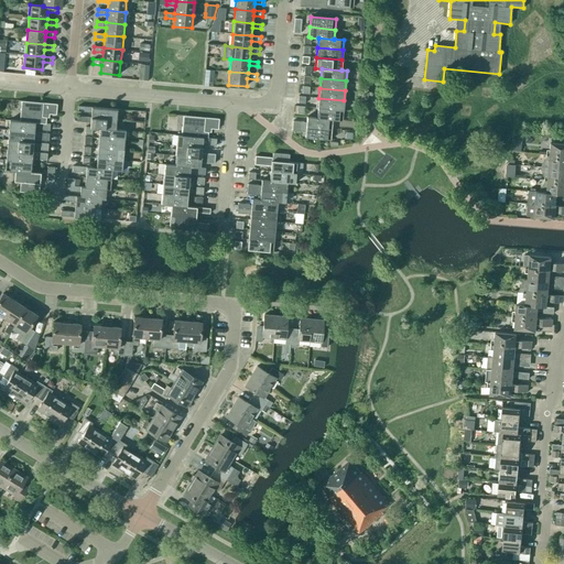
[(343,110),(344,100),(318,98),(317,108),(343,110)]
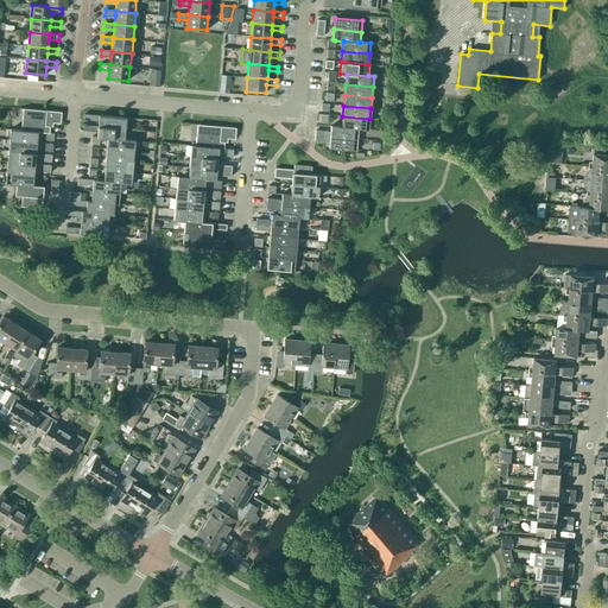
[(49,133),(50,122),(61,124),(62,112),(23,109),(21,131),(38,132),(38,133),(46,133),(49,133)]
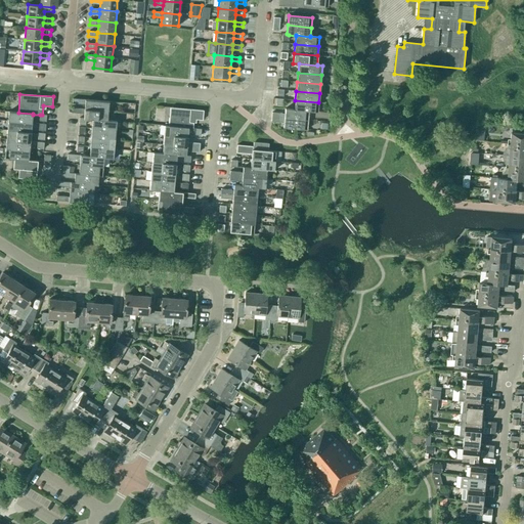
[(84,110),(108,112),(108,101),(73,98),(72,103),(85,104),(84,108),(84,110)]
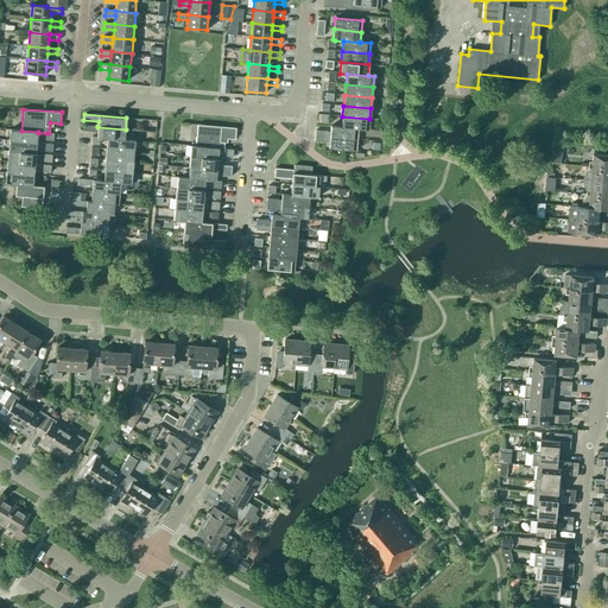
[(369,131),(369,119),(342,116),(341,127),(359,128),(359,130),(369,131)]
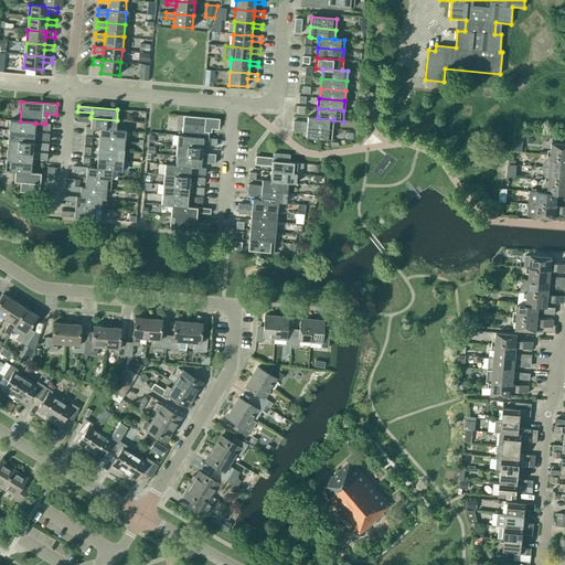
[(91,118),(91,117),(77,116),(77,121),(91,123),(91,127),(91,128),(93,128),(99,129),(116,130),(117,120),(91,118)]
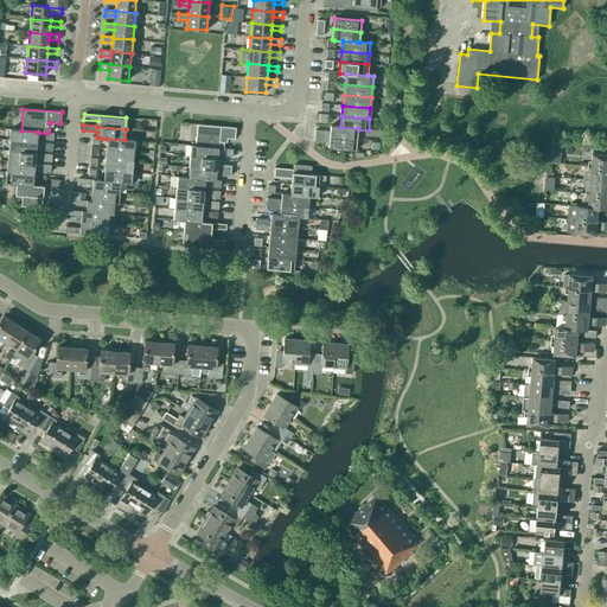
[(218,148),(223,149),(223,148),(224,139),(235,139),(236,128),(197,125),(196,146),(218,148)]
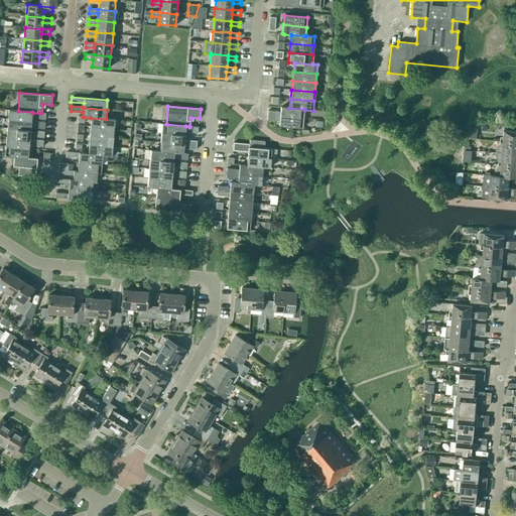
[(289,108),(281,107),(280,112),(268,111),(267,115),(303,118),(304,110),(304,109),(289,108)]
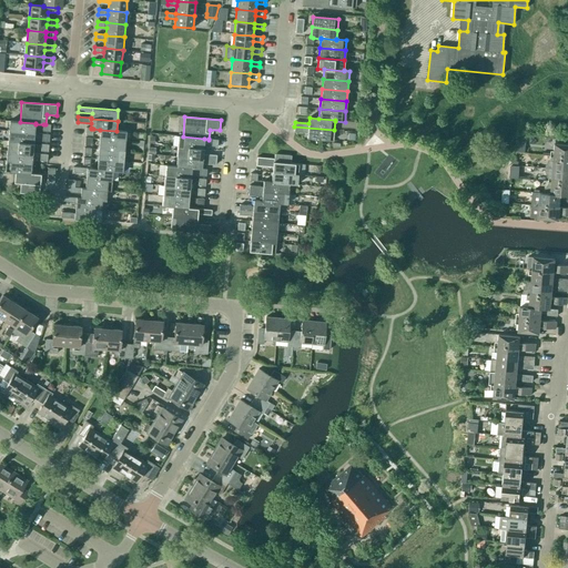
[(20,122),(10,121),(9,131),(34,133),(36,124),(36,123),(20,122)]
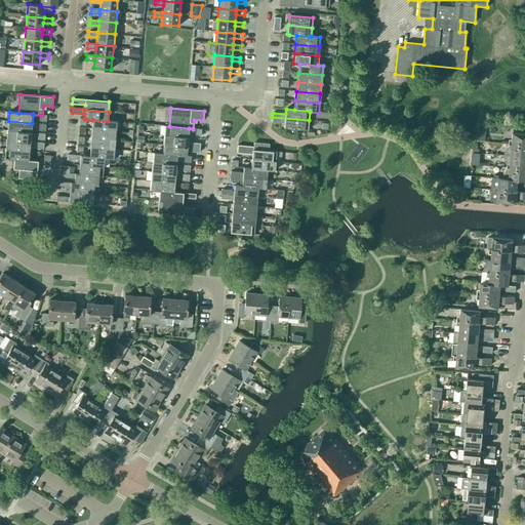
[(308,130),(309,120),(272,117),(272,122),(284,123),(284,128),(308,130)]
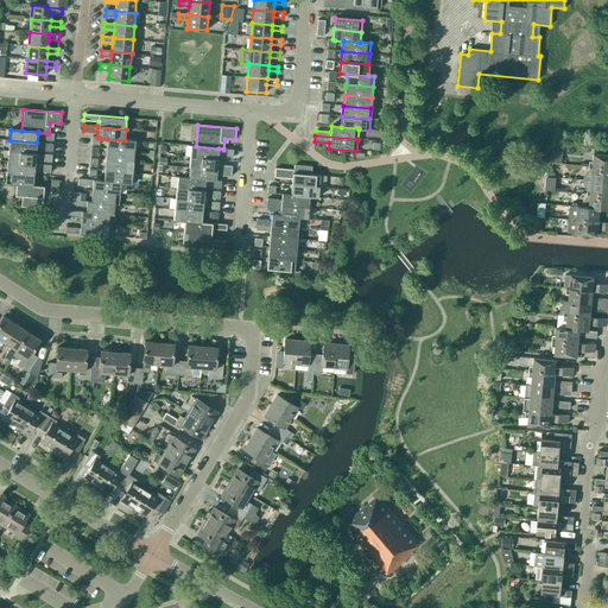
[(135,140),(125,140),(107,139),(107,150),(134,152),(135,140)]
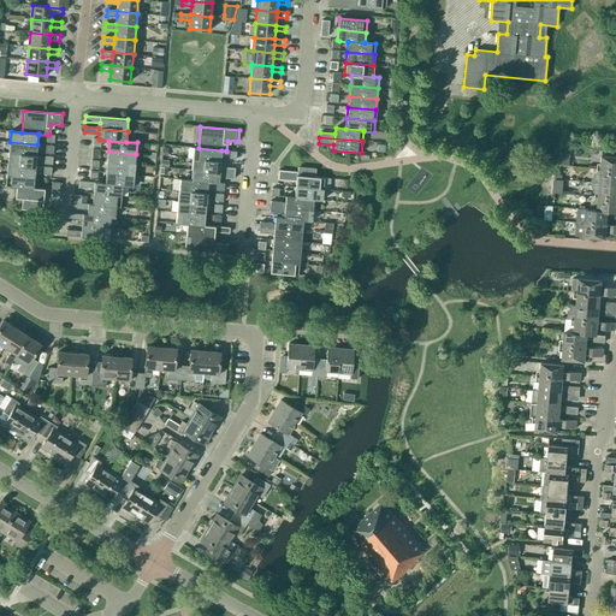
[(36,155),(37,144),(10,142),(9,153),(36,155)]
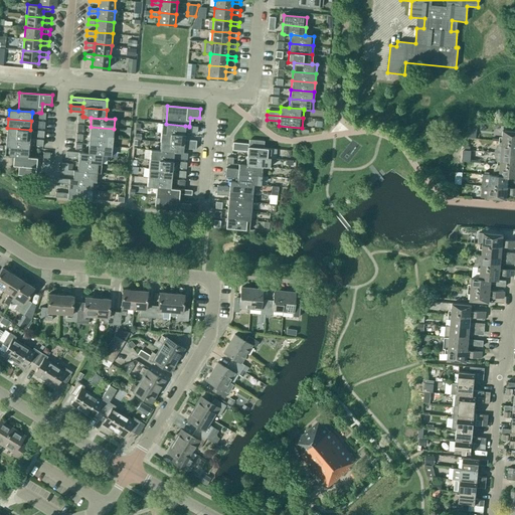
[(161,133),(184,135),(185,132),(190,132),(191,133),(197,133),(197,127),(189,126),(189,127),(185,126),(166,124),(162,124),(161,133)]
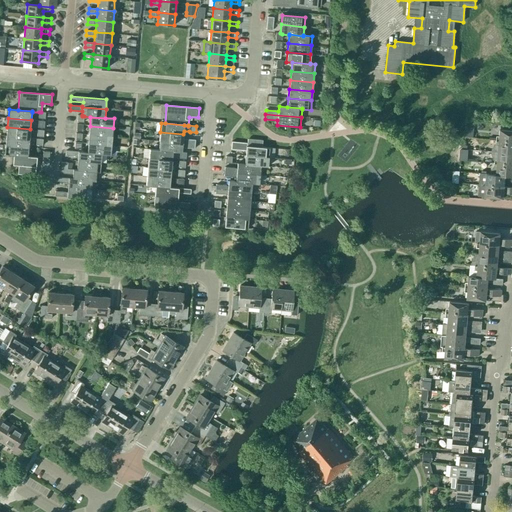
[(112,137),(113,128),(90,126),(89,135),(112,137)]
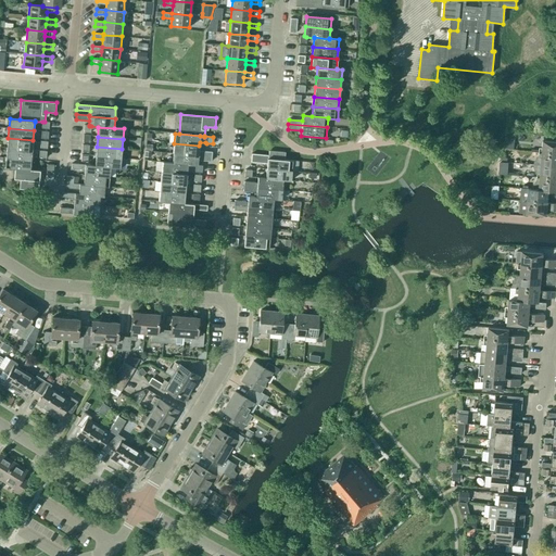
[(32,150),(33,140),(8,138),(7,148),(32,150)]
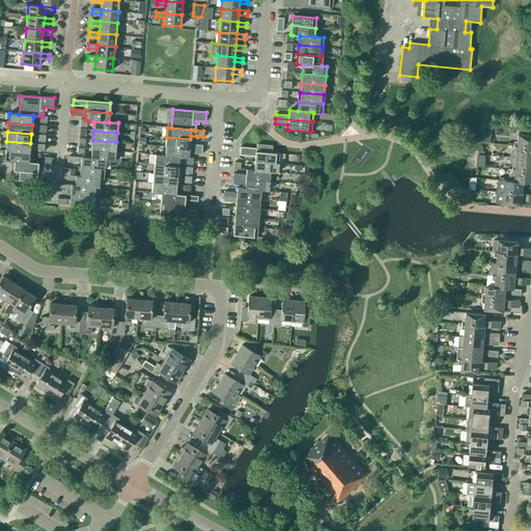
[(530,135),(519,135),(518,143),(515,143),(514,146),(530,147),(530,135)]
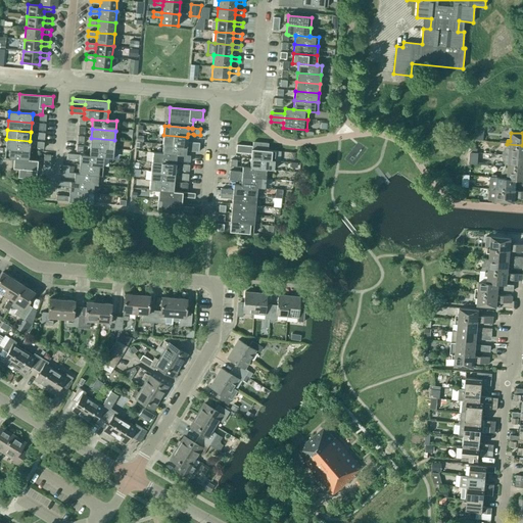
[(187,142),(187,137),(163,135),(162,144),(199,147),(199,143),(187,142)]
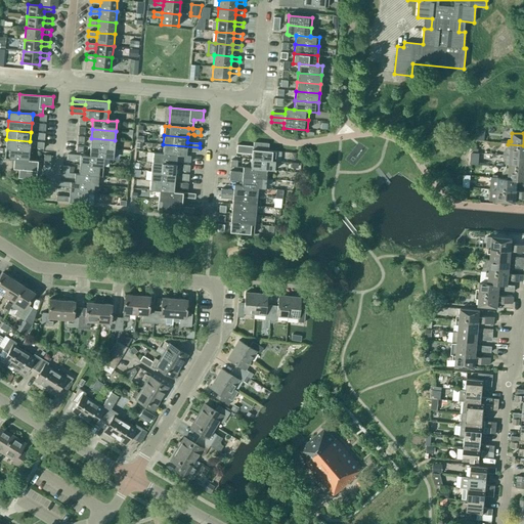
[(114,149),(115,140),(91,138),(90,147),(114,149)]
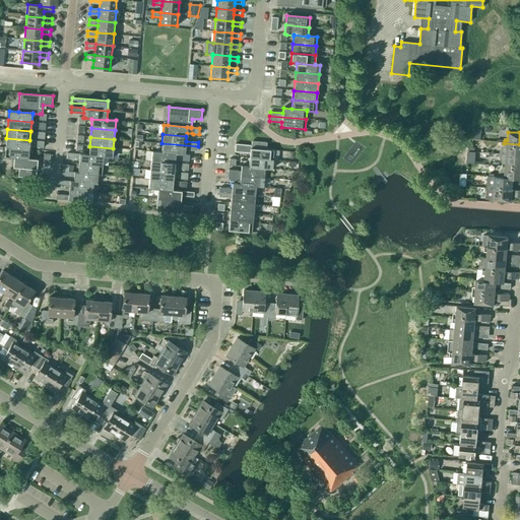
[(29,149),(29,140),(6,138),(5,147),(29,149)]
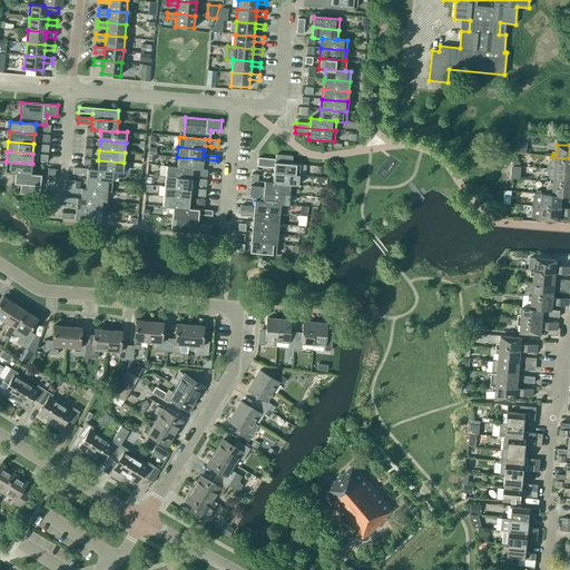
[(216,166),(217,160),(177,157),(176,167),(193,168),(193,169),(200,169),(203,169),(203,165),(216,166)]
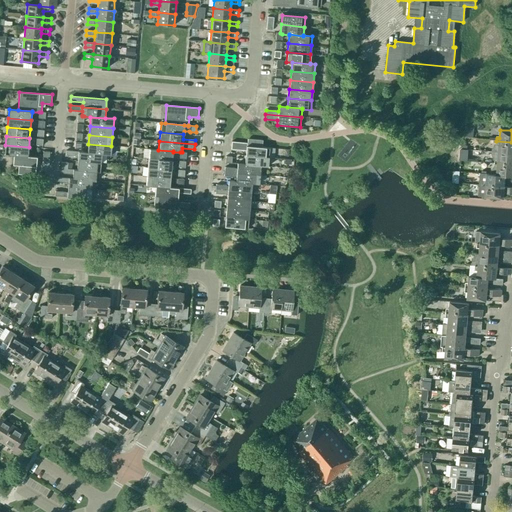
[(511,142),(496,141),(496,142),(494,144),(491,149),(491,152),(511,153),(511,142)]
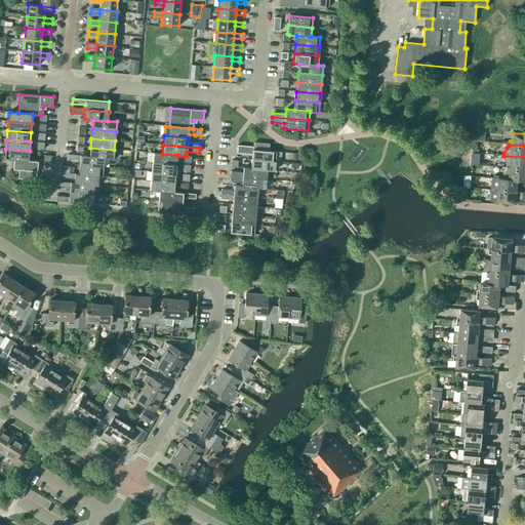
[(251,159),(276,161),(276,152),(253,150),(253,147),(237,146),(237,154),(252,155),(251,159)]
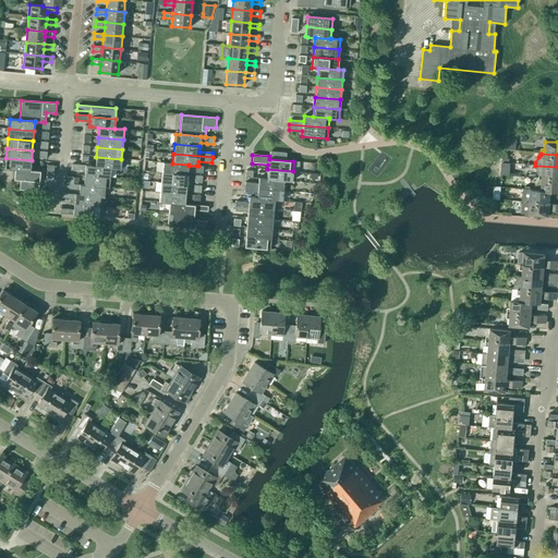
[(120,169),(121,159),(96,157),(95,166),(95,167),(110,168),(120,169)]
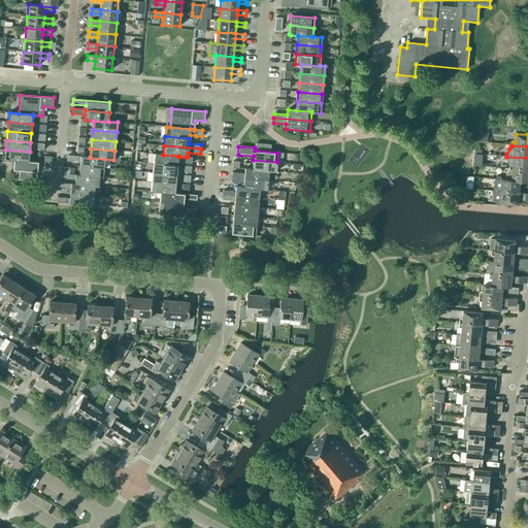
[(29,161),(30,152),(5,150),(4,160),(13,160),(29,161)]
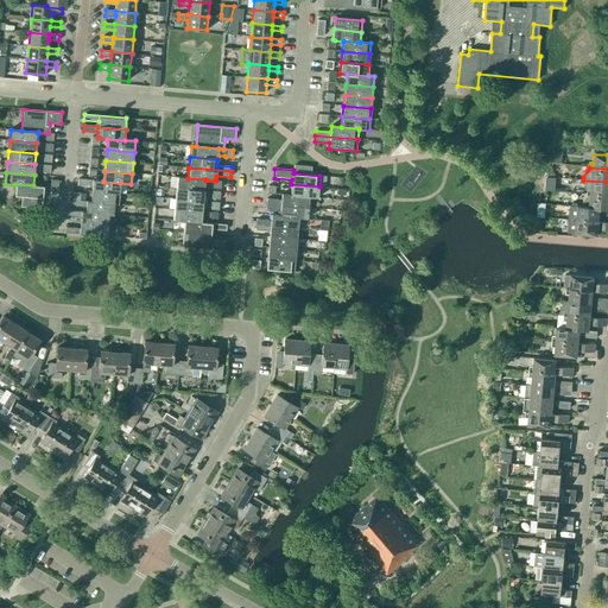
[(188,178),(177,177),(177,188),(204,190),(206,181),(206,179),(188,178)]
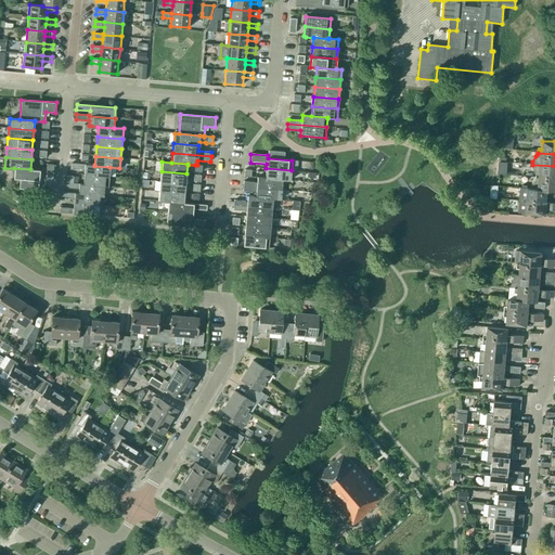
[(94,166),(94,165),(72,163),(72,168),(85,170),(85,175),(110,177),(110,167),(94,166)]
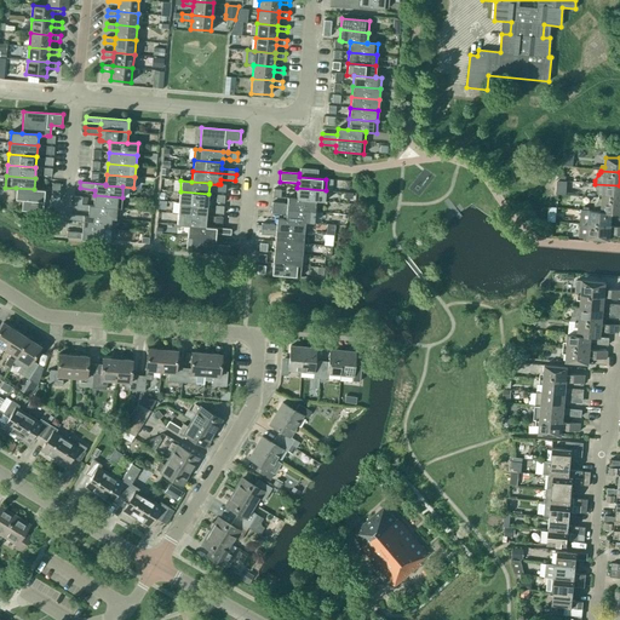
[(619,185),(595,184),(595,187),(597,194),(598,196),(598,197),(619,200),(619,185)]
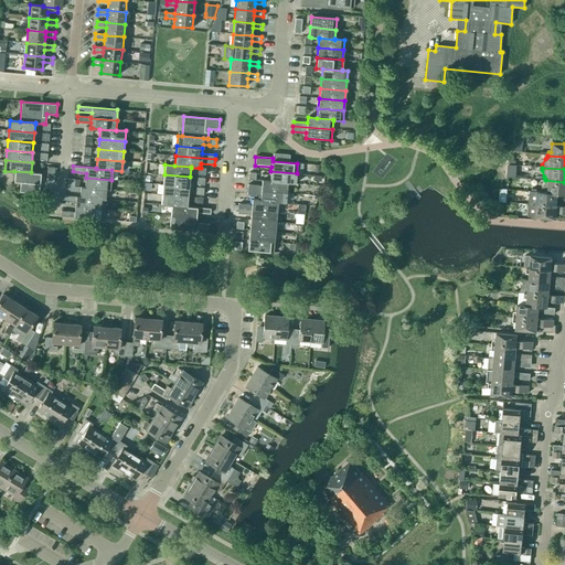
[(41,173),(31,172),(14,171),(14,181),(20,182),(20,192),(39,194),(41,173)]
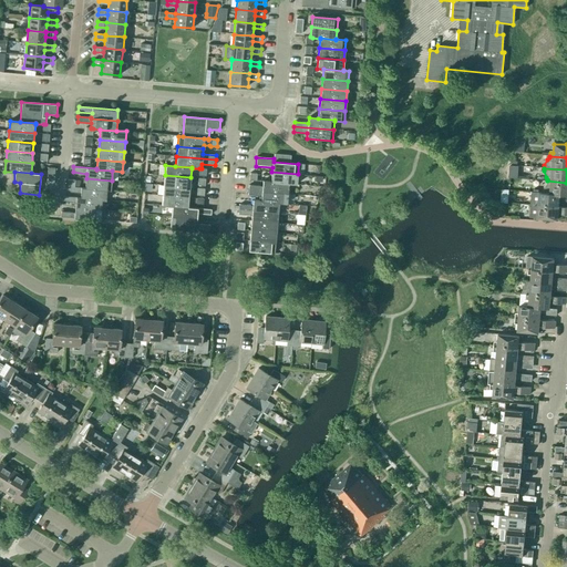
[(297,185),(298,174),(271,172),(271,182),(289,184),(297,185)]
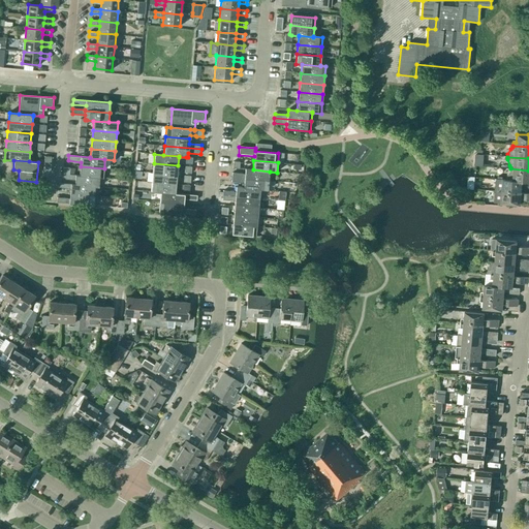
[(177,175),(178,165),(154,163),(153,173),(177,175)]
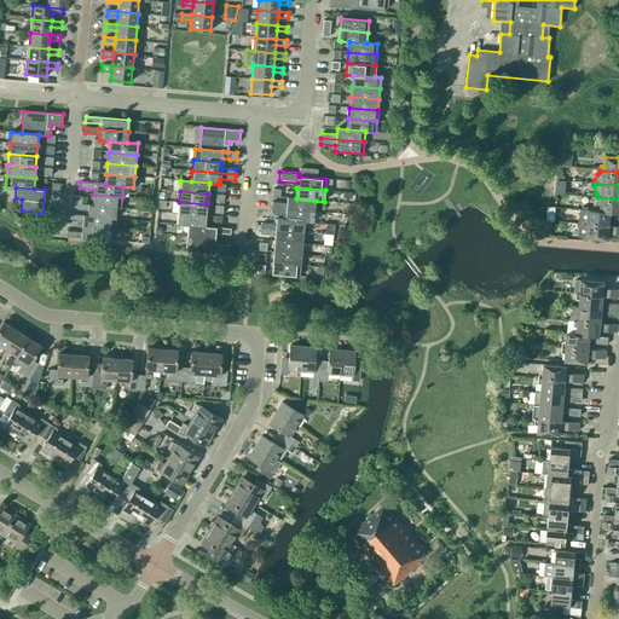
[(121,208),(122,197),(94,195),(93,206),(116,208),(121,208)]
